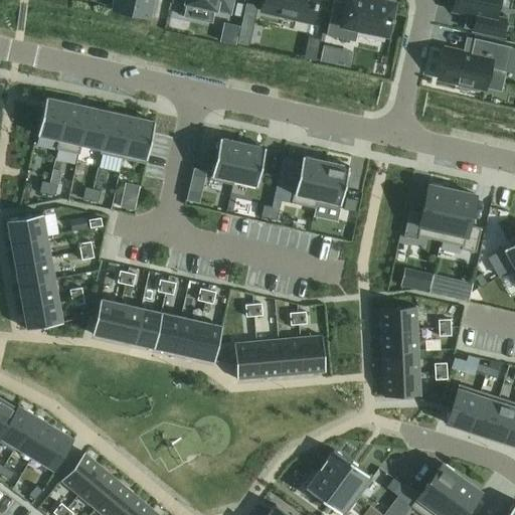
[(113,0),(111,8),(149,17),(152,0),(113,0)]
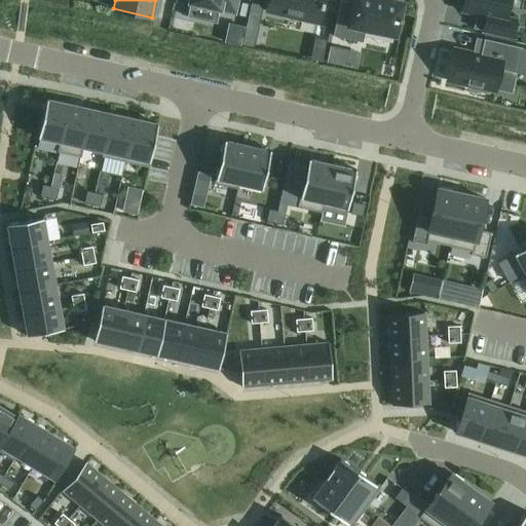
[(189,0),(188,3),(220,10),(220,7),(234,10),(236,0),(189,0)]
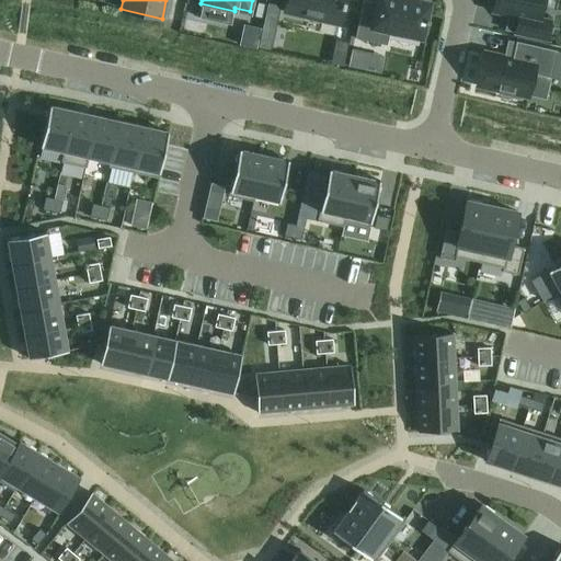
[(284,11),(284,12),(285,12),(339,24),(340,25),(340,24),(344,0),(286,0),(284,11)]
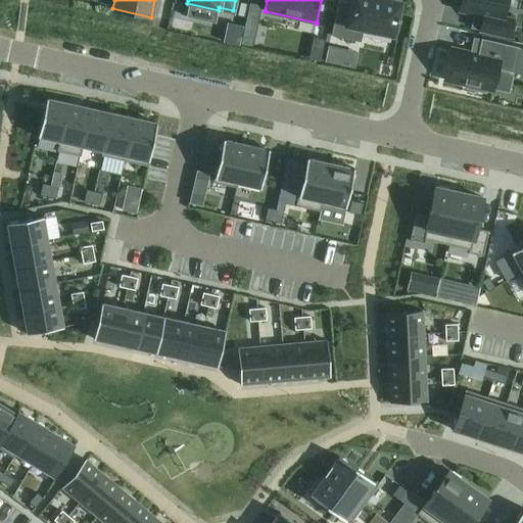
[(338,0),(330,36),(361,42),(363,29),(393,36),(396,21),(398,21),(399,18),(396,17),(399,3),(384,0),(350,0),(350,3),(338,0)]
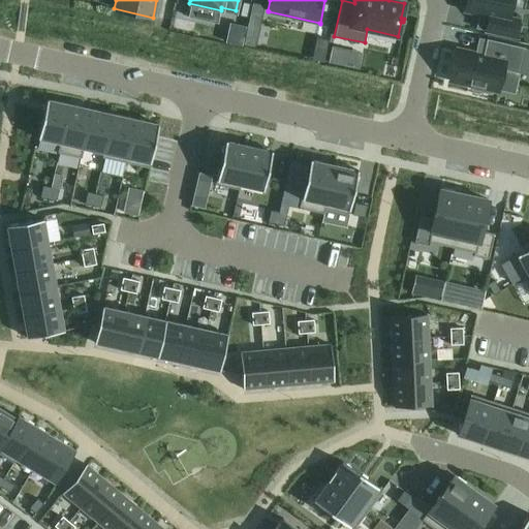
[(467,0),(465,10),(478,13),(489,16),(486,30),(515,37),(518,21),(507,19),(510,0),(467,0)]
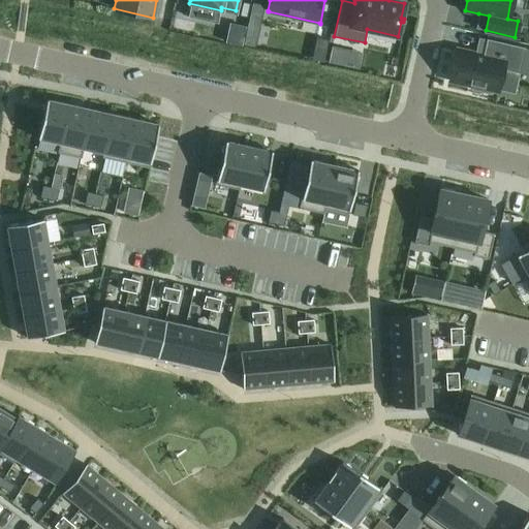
[(248,23),(243,45),(255,48),(259,26),(265,6),(252,3),(248,23)]
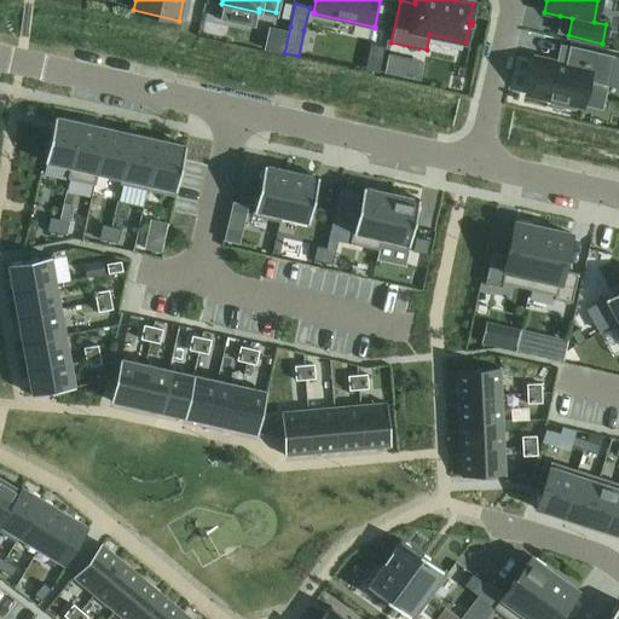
[(268,28),(265,48),(282,52),(285,32),(268,28)]
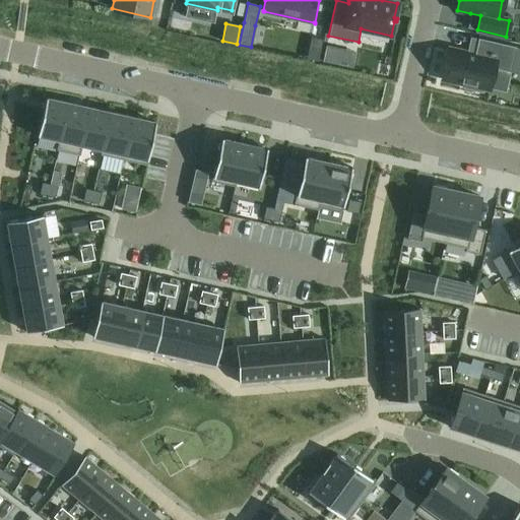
[(449,49),(442,79),(464,84),(463,88),(482,92),(483,89),(489,90),(494,69),(519,74),(519,48),(516,48),(477,39),(474,54),(449,49)]
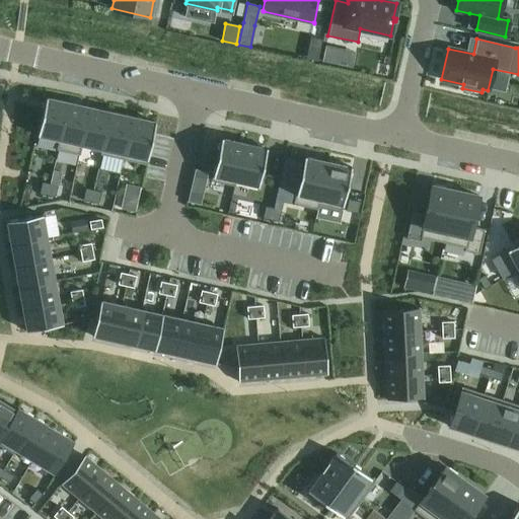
[(325,47),(322,61),(351,68),(355,53),(325,47)]
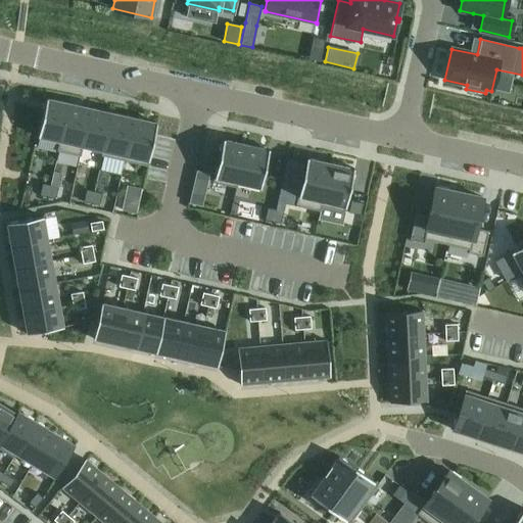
[(46,98),(38,137),(59,142),(60,142),(68,103),(46,98)]
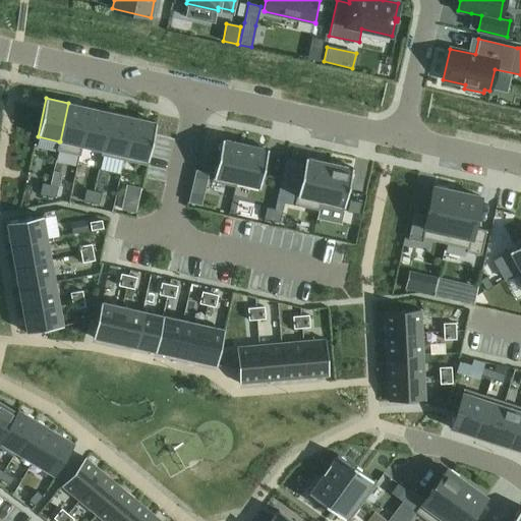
[(59,141),(56,151),(80,156),(82,147),(81,147),(90,108),(68,103),(60,141),(59,141)]
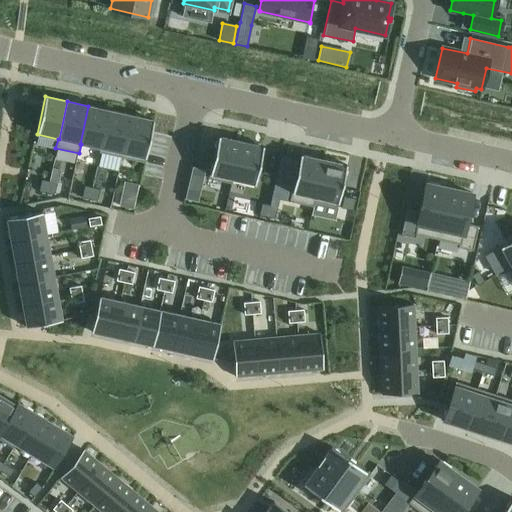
[(88,106),(80,144),(81,144),(100,148),(101,148),(109,111),(88,106)]
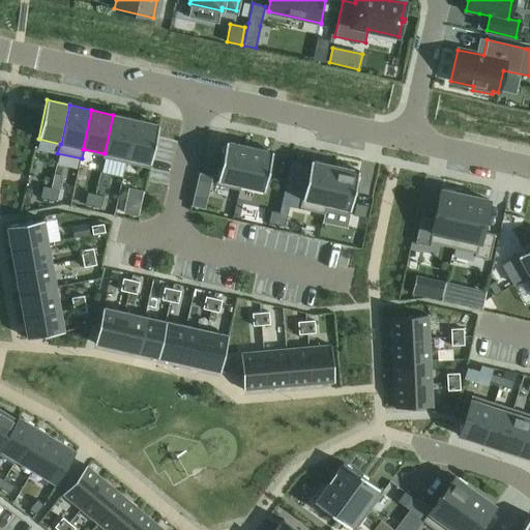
[(104,153),(102,158),(125,164),(135,119),(113,115),(105,153),(104,153)]
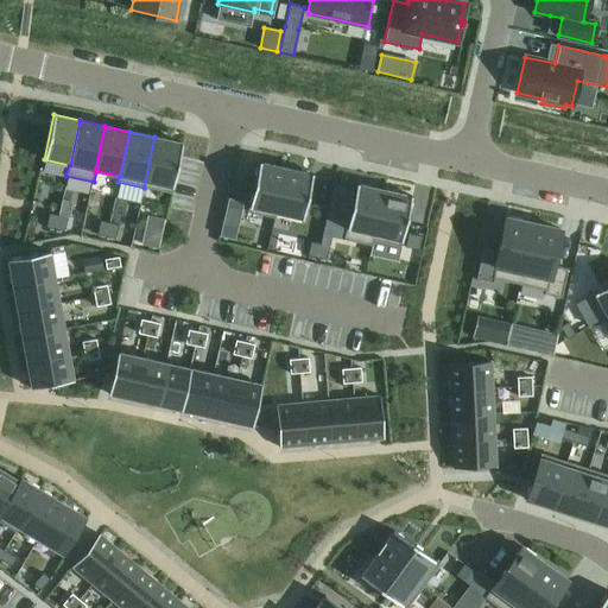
[(154,137),(144,188),(171,194),(182,144),(154,137)]
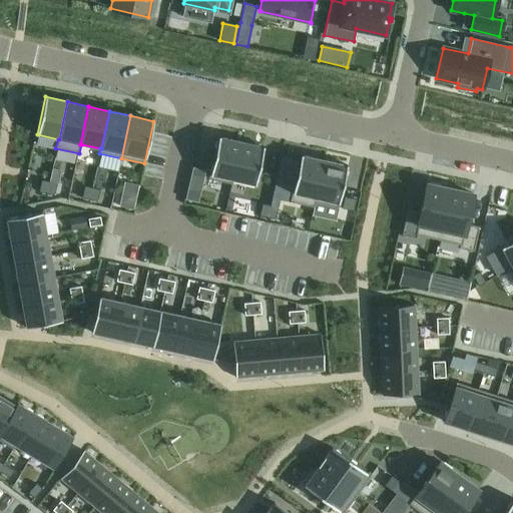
[(218,136),(208,179),(231,184),(232,179),(240,142),(219,137),(219,136),(218,136)]
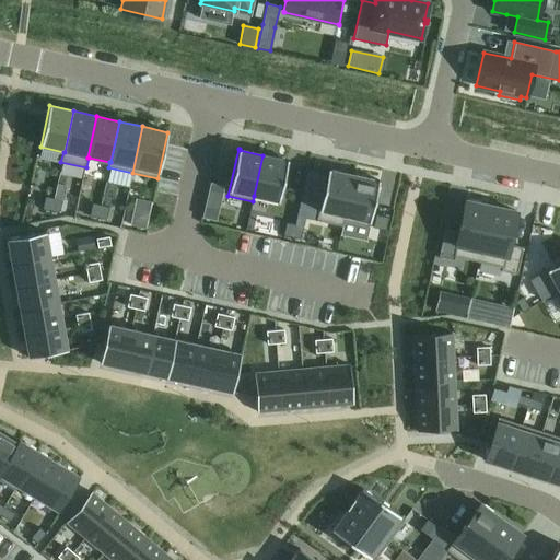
[(263,155),(254,196),(277,201),(279,202),(288,160),(287,160),(263,155)]
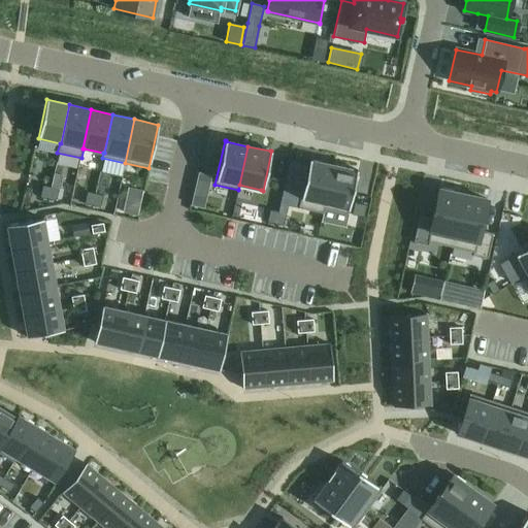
[(309,159),(298,208),(323,213),(325,208),(324,208),(333,165),(310,160),(309,159)]
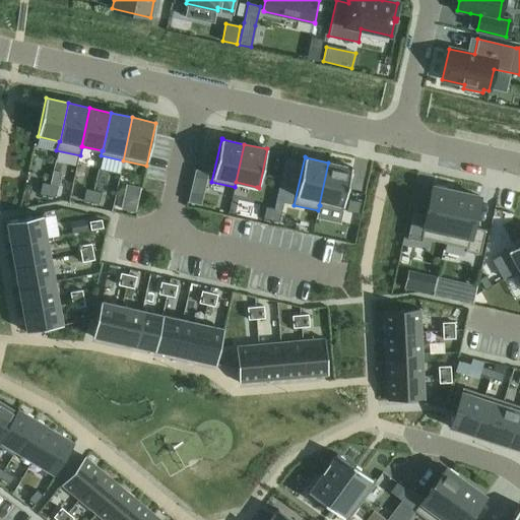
[(318,210),(317,218),(339,223),(342,210),(351,168),(350,168),(328,163),(319,205),(320,205),(318,210)]
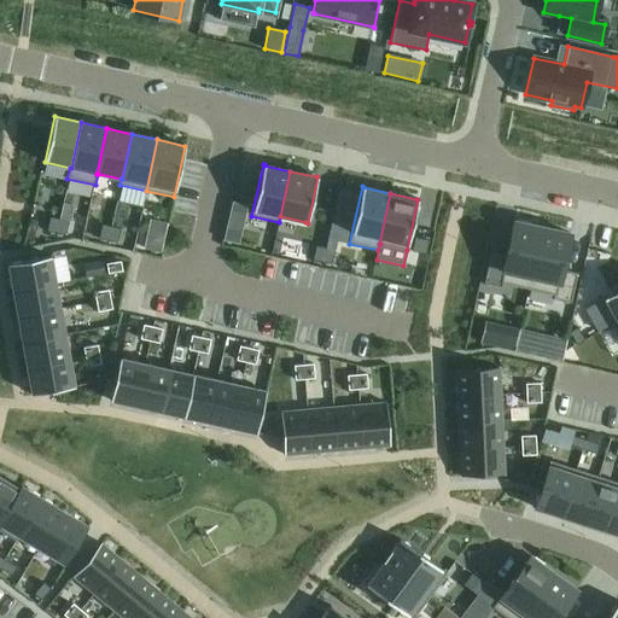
[(232,202),(229,216),(243,220),(246,205),(232,202)]
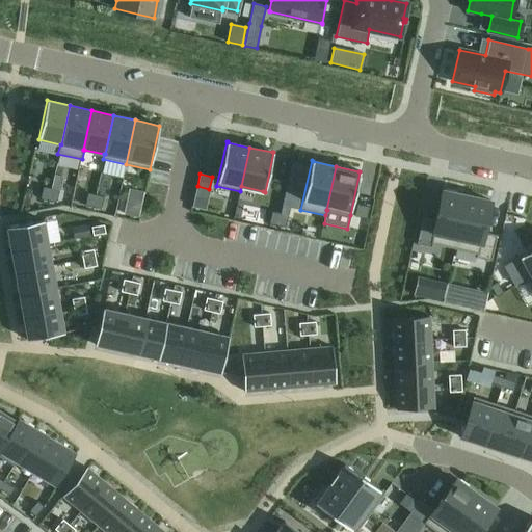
[(43,187),(40,198),(48,201),(51,188),(43,187)]
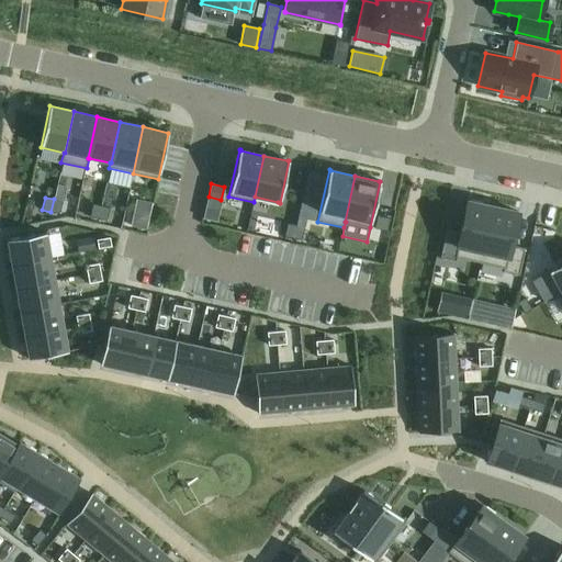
[(54,199),(51,212),(59,214),(63,201),(54,199)]
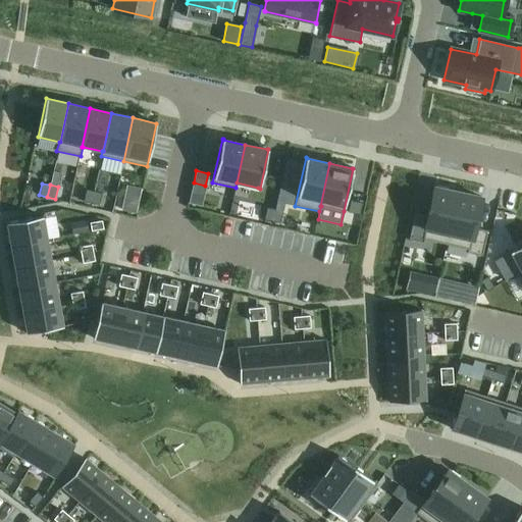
[(414,214),(409,240),(423,243),(424,240),(446,245),(458,192),(433,187),(427,217),(414,214)]
